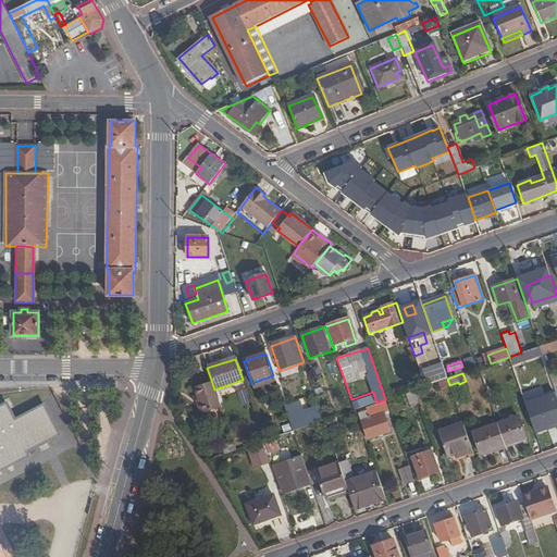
[(214,390),(212,383),(195,390),(199,400),(203,413),(221,407),(214,390)]
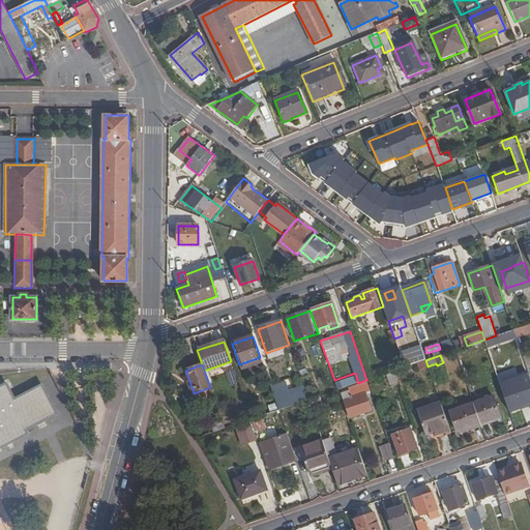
[(231,384),(239,382),(237,371),(228,372),(231,384)]
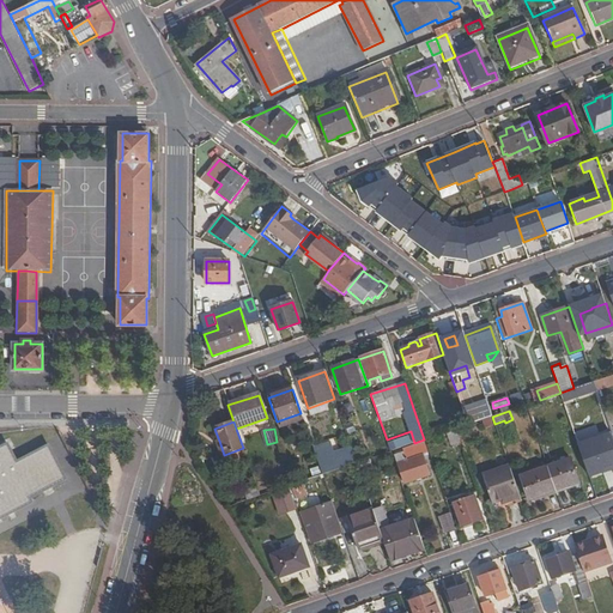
[(459,443),(455,431),(442,436),(445,448),(459,443)]
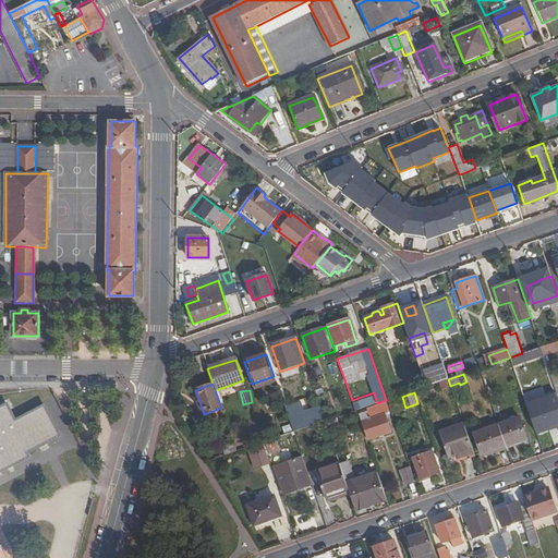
[(557,427),(557,399),(557,396),(526,405),(536,435),(557,427)]
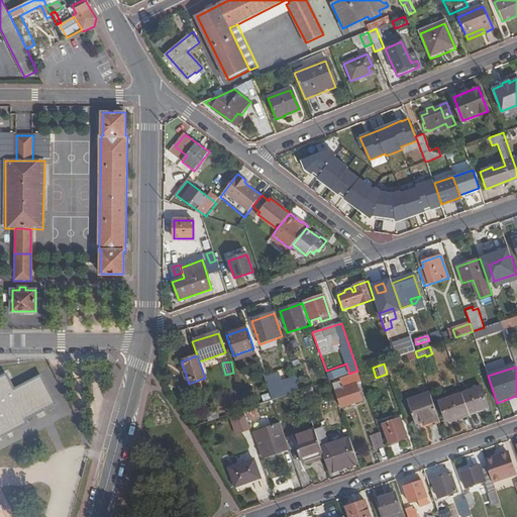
[(279,373),(264,378),(266,384),(281,379),(279,373)]
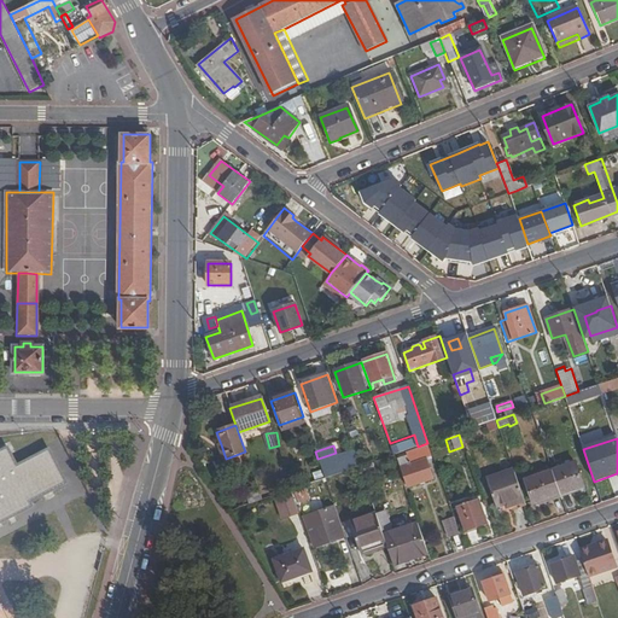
[(432,456),(429,447),(406,454),(407,456),(398,460),(408,489),(433,481),(426,459),(432,456)]
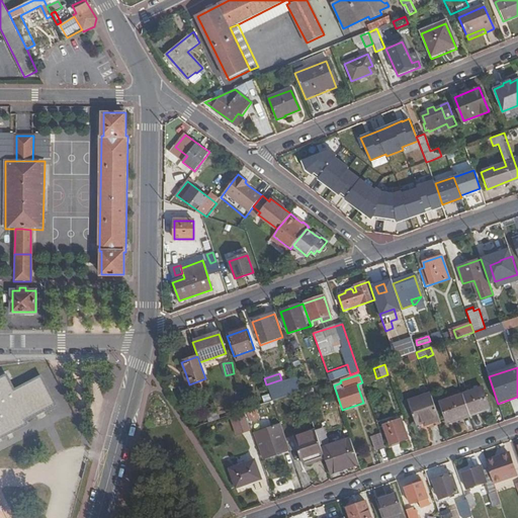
[(0,438),(26,425),(24,421),(56,405),(40,377),(14,391),(6,375),(0,378),(0,438)]
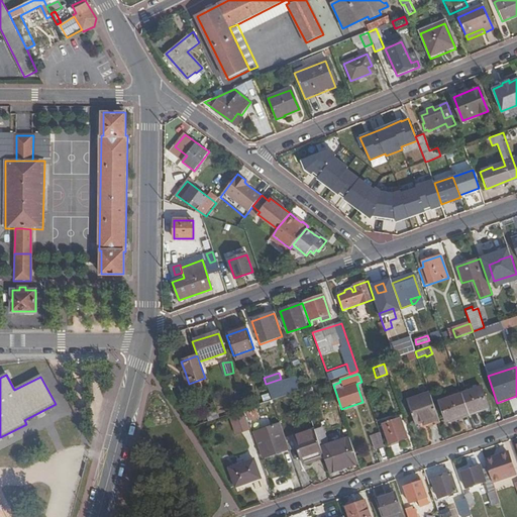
[(272,401),(300,391),(298,384),(284,390),(281,379),(266,384),(272,401)]
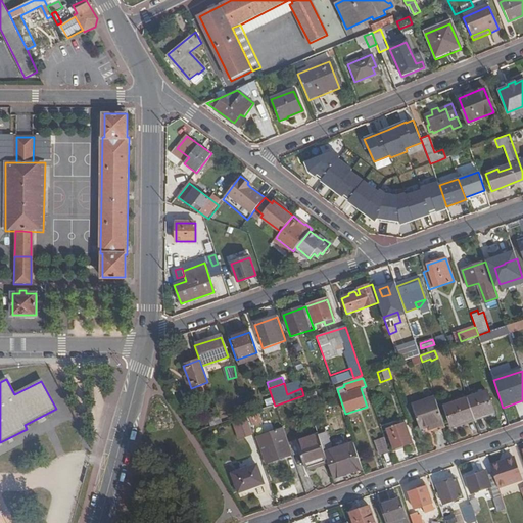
[(467,398),(474,419),(493,412),(487,392),(467,398)]
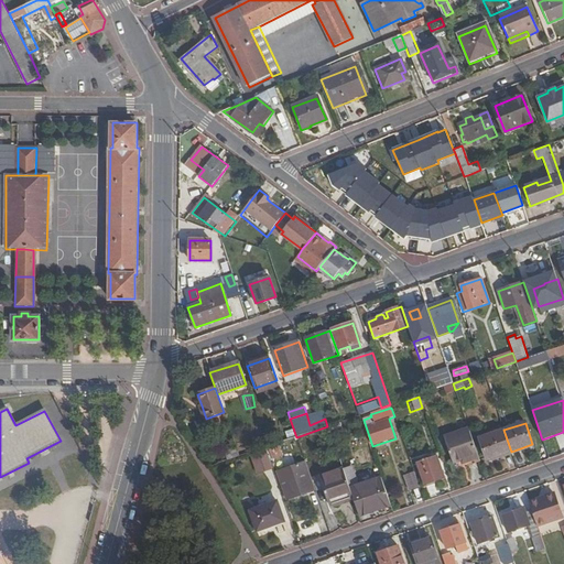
[(464,465),(479,459),(468,429),(444,437),(454,465),(459,463),(464,465)]
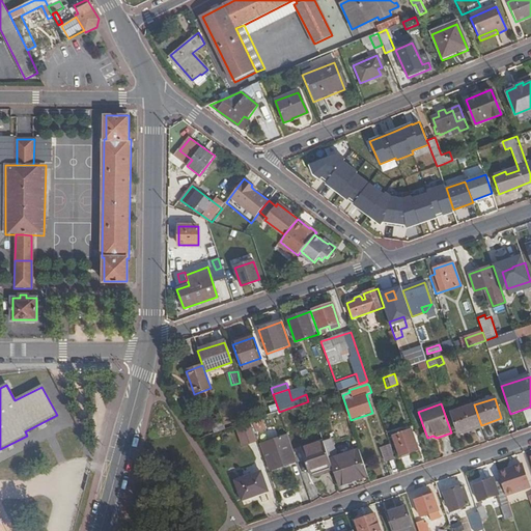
[(457,434),(481,425),(474,404),(450,413),(457,434)]
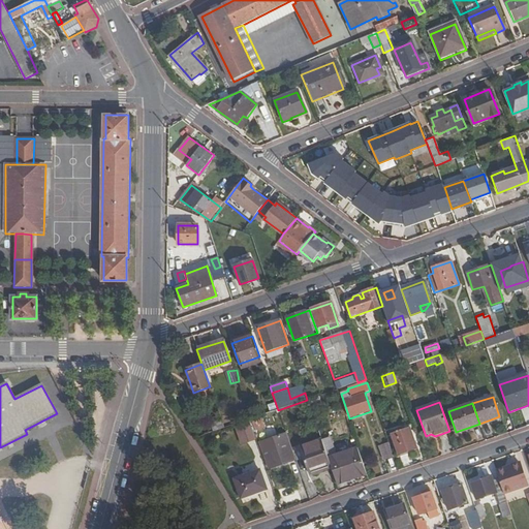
[(273,426),(269,413),(252,418),(256,431),(273,426)]
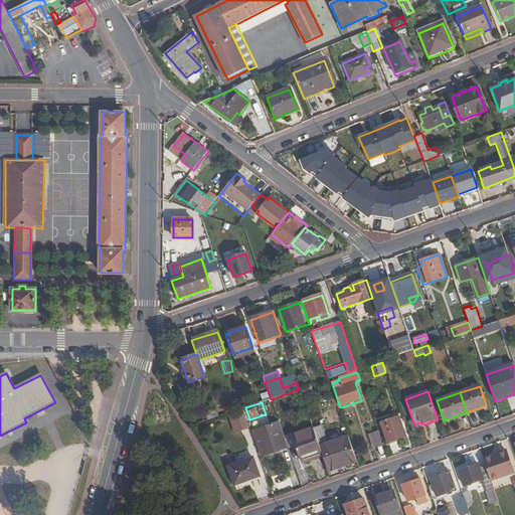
[(205,412),(207,421),(218,417),(215,409),(205,412)]
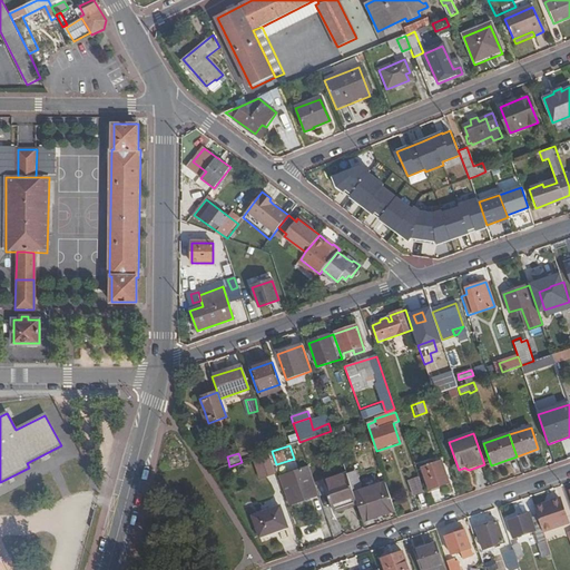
[(261,480),(275,474),(267,453),(254,458),(261,480)]
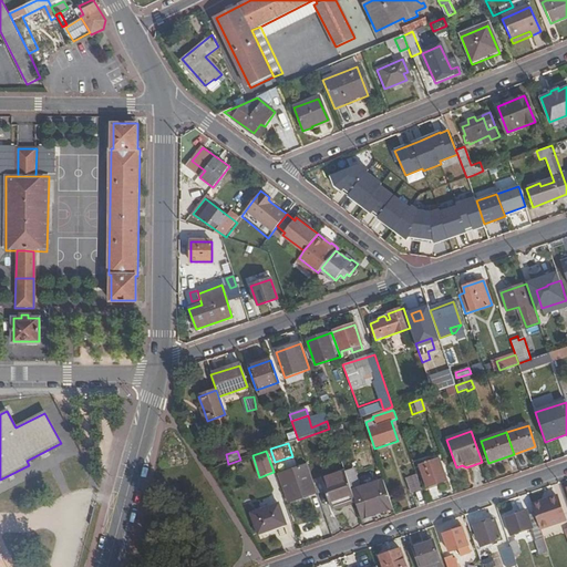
[(446,481),(440,460),(420,466),(426,487),(446,481)]
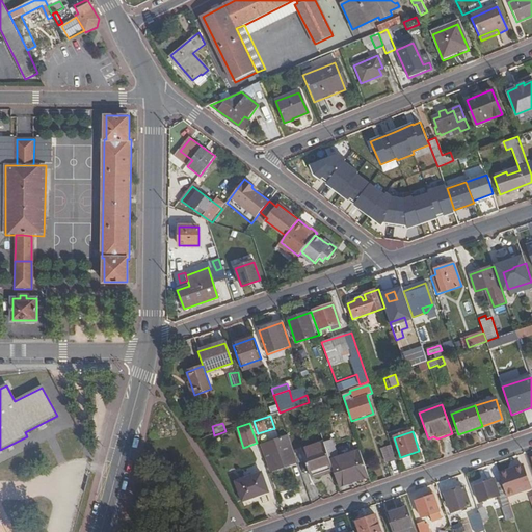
[(269,471),(296,461),(287,434),(260,444),(269,471)]
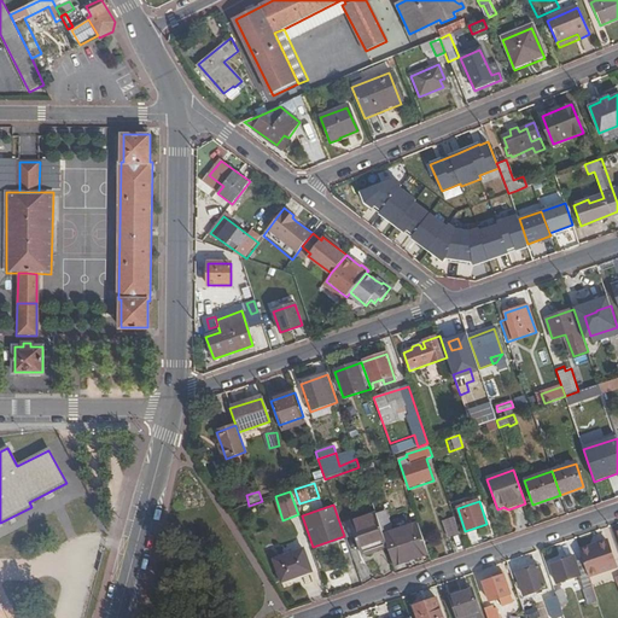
[(383,537),(375,516),(350,525),(361,555),(386,546),(383,537)]
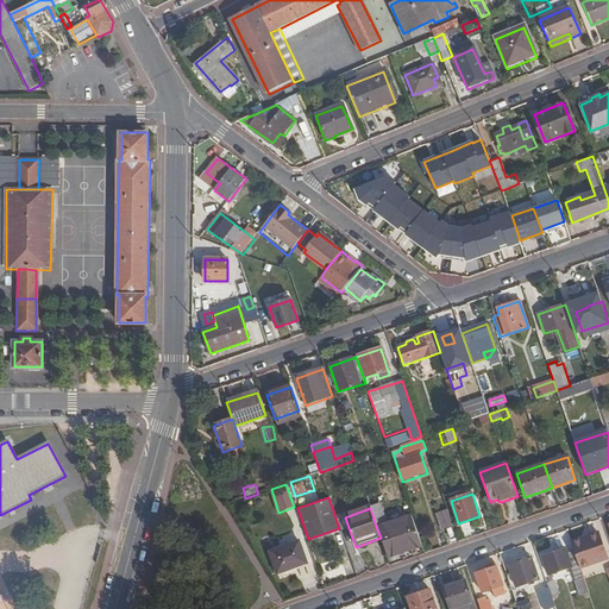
[(443,529),(452,527),(447,512),(438,515),(443,529)]
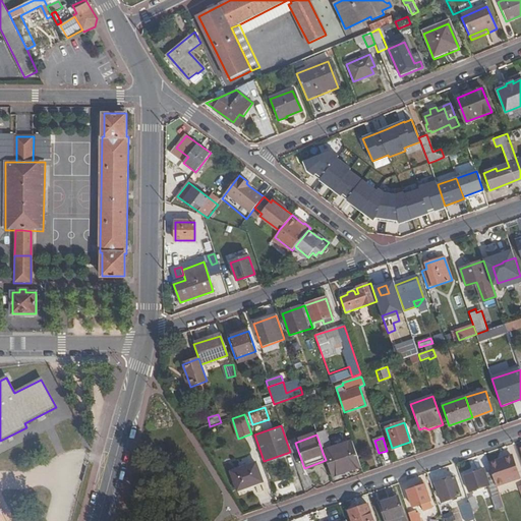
[(326,460),(332,479),(361,468),(352,442),(323,453),(326,460)]
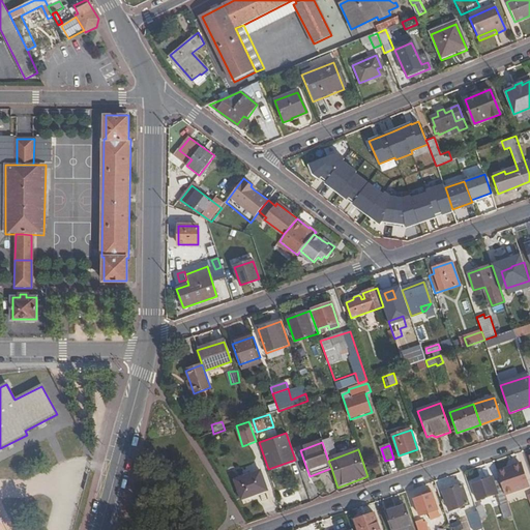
[(512,469),(498,474),(499,478),(504,494),(509,492),(516,490),(513,483),(512,481),(517,479),(517,482),(526,479),(521,464),(511,466),(512,469)]
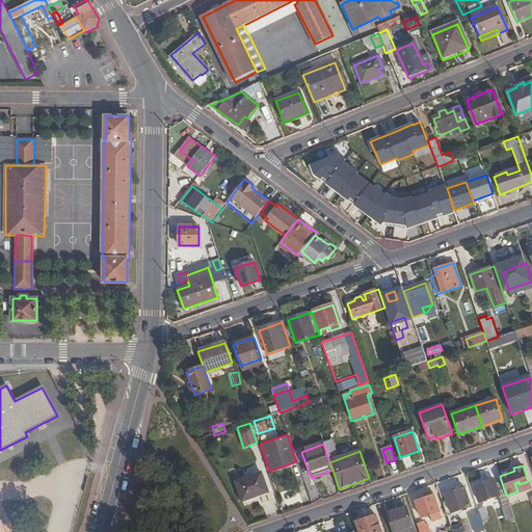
[(242,502),(267,494),(261,474),(236,482),(242,502)]
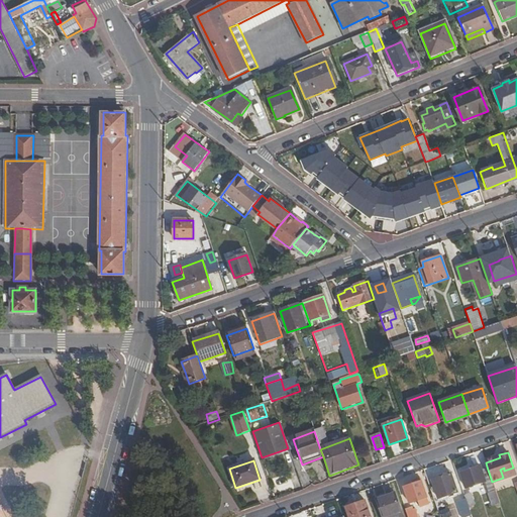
[(485,482),(488,493),(495,491),(492,482),(487,467),(481,469),(485,482)]
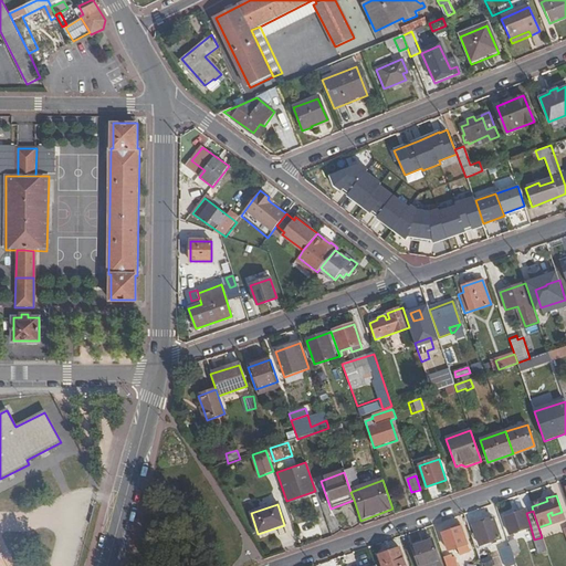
[(564,519),(562,512),(552,515),(548,516),(551,523),(564,519)]
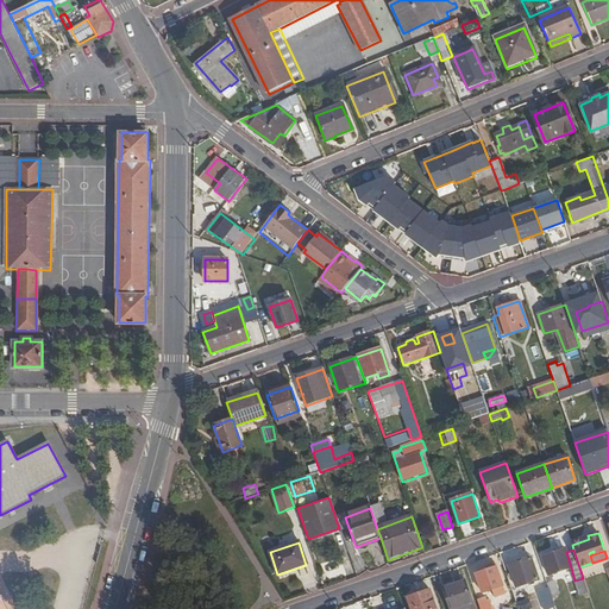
[(553,573),(571,567),(566,552),(554,556),(553,552),(542,556),(550,578),(554,577),(553,573)]
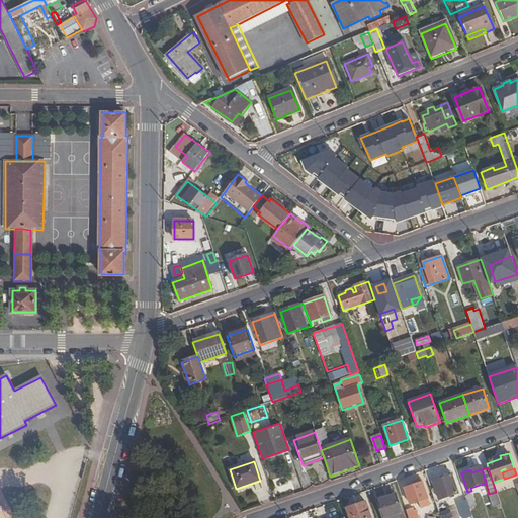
[(457,492),(451,475),(433,481),(435,488),(433,489),(434,492),(437,492),(439,499),(457,492)]
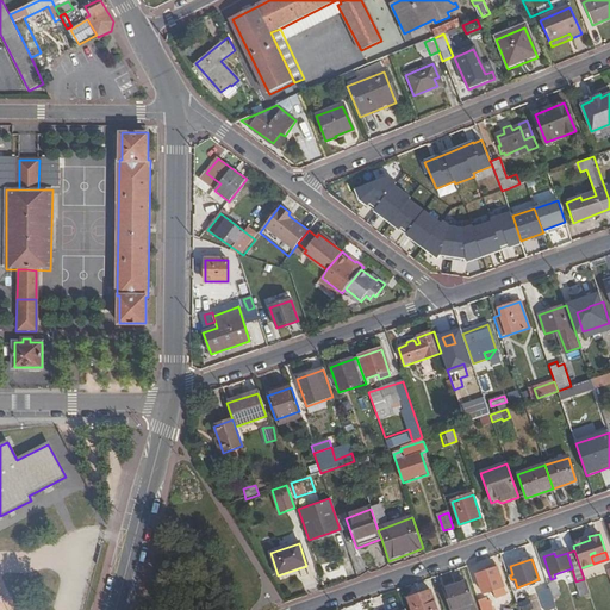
[(477,574),(483,592),(492,590),(495,597),(506,592),(498,567),(477,574)]
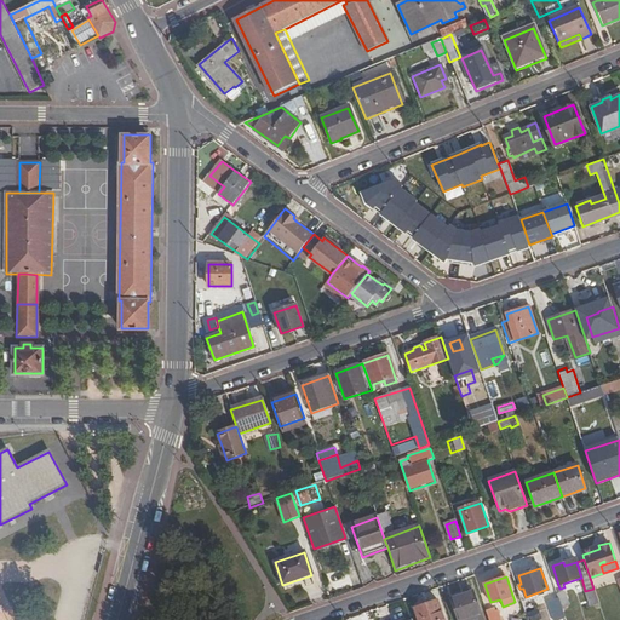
[(590,606),(598,603),(593,589),(585,591),(590,606)]
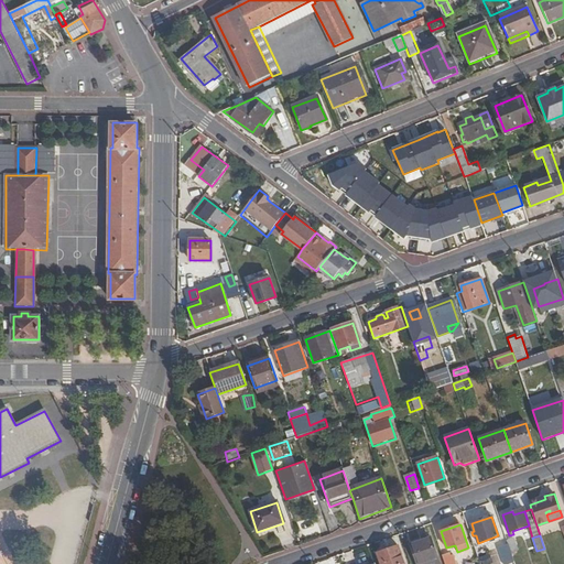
[(431,537),(411,543),(418,563),(437,556),(431,537)]
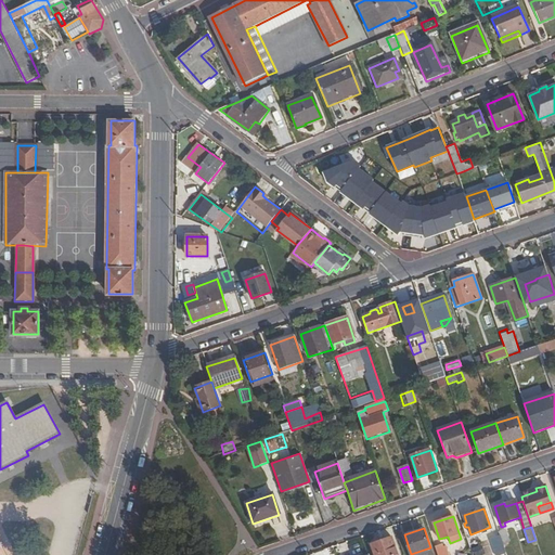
[(505,529),(499,531),(503,543),(510,541),(505,529)]
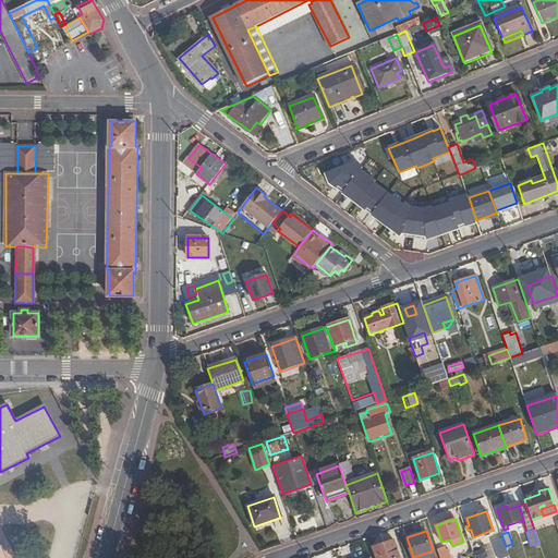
[(506,546),(501,534),(495,536),(500,550),(507,548),(506,546)]
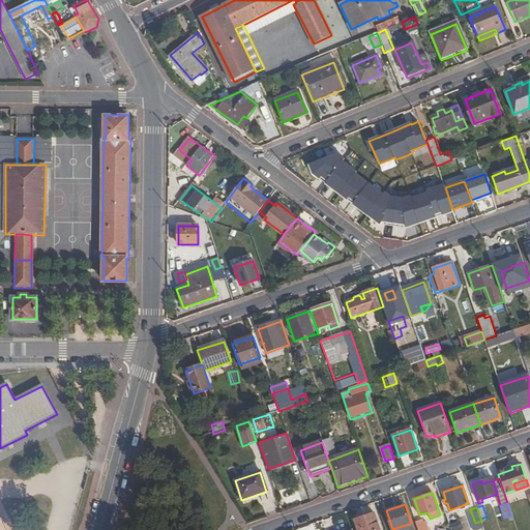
[(379,529),(374,513),(355,520),(358,529),(379,529)]
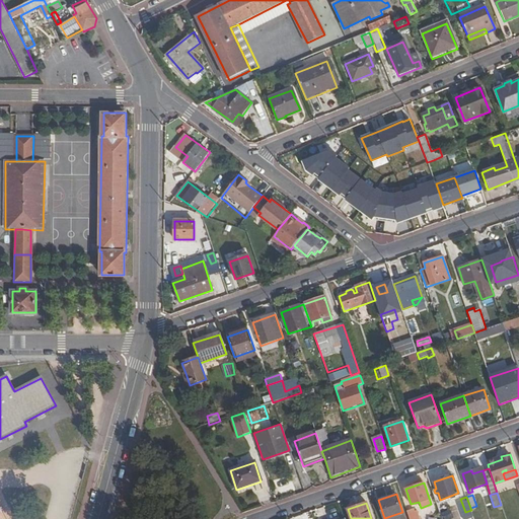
[(408,510),(410,518),(420,518),(417,509),(415,510),(414,508),(408,510)]
